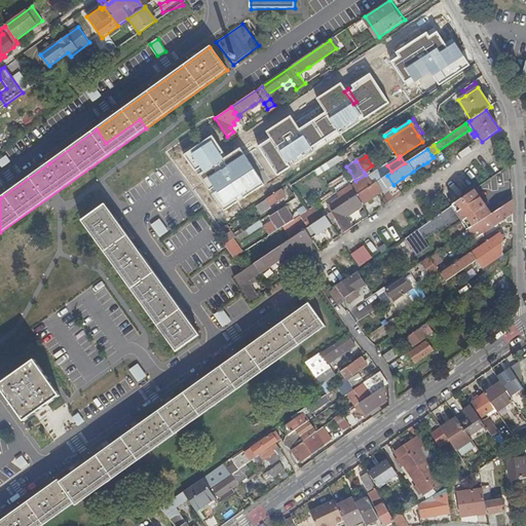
[(386,164),(367,177),(370,181),(373,185),(376,182),(387,176),(391,172),(387,165),(386,164)]
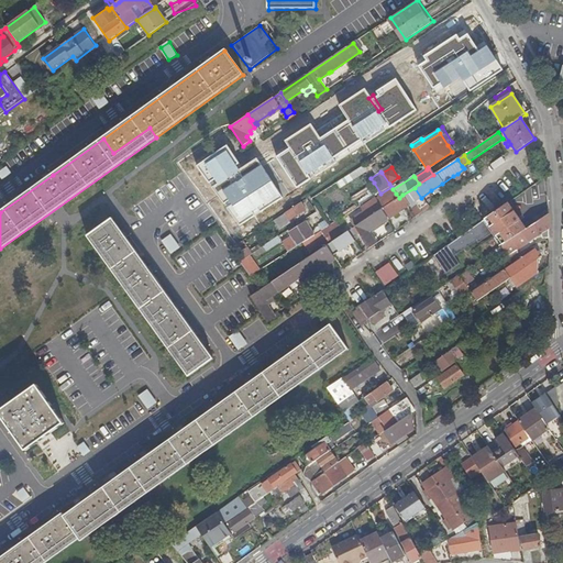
[(366,187),(373,198),(381,194),(374,183),(366,187)]
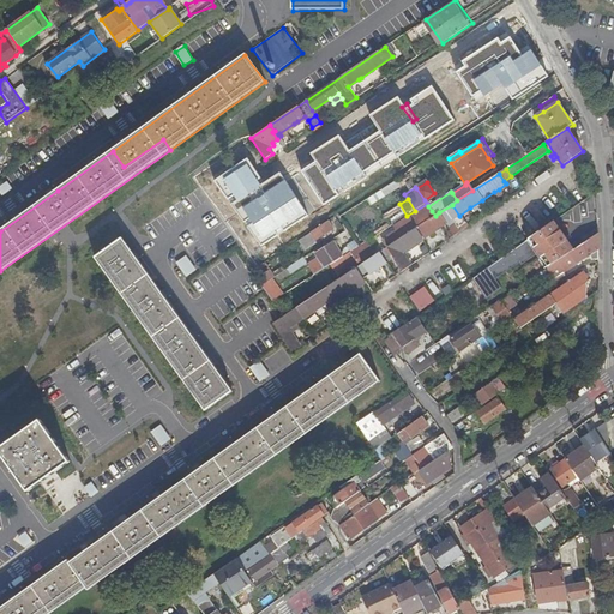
[(485,204),(482,200),(470,208),(474,212),(485,204)]
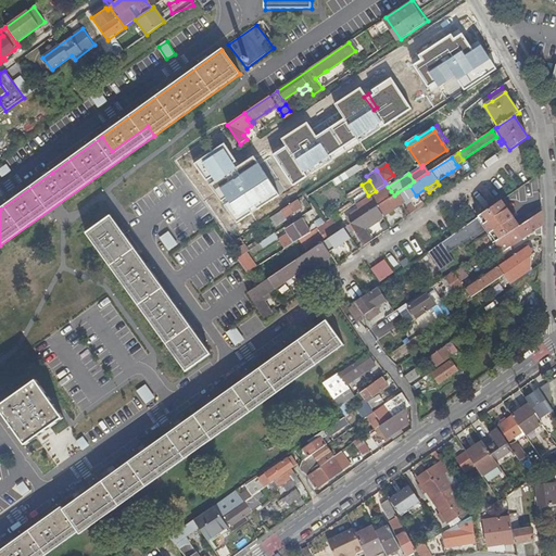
[(386,194),(391,191),(388,187),(387,185),(373,193),(377,200),(386,194)]
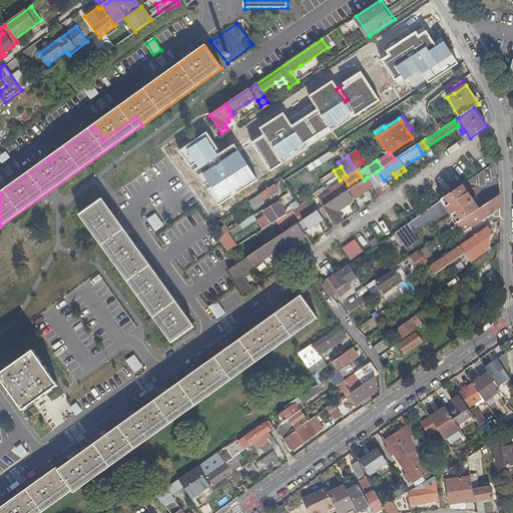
[(367,177),(374,186),(376,191),(373,193),(376,199),(390,189),(384,180),(378,171),(367,177)]
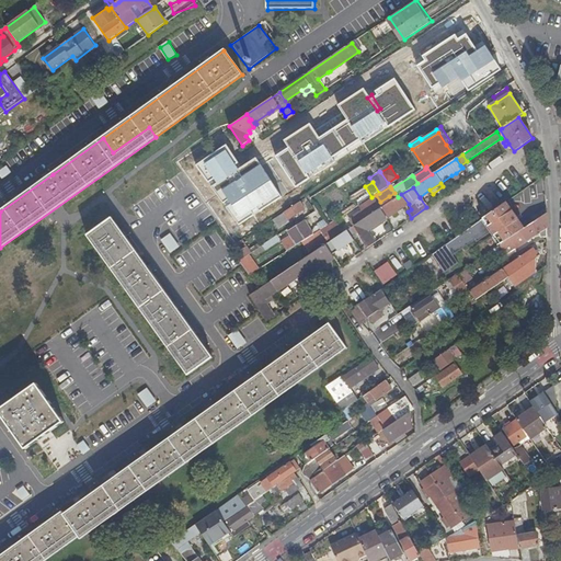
[(357,238),(365,250),(373,244),(366,236),(365,233),(376,226),(378,228),(381,226),(380,224),(387,219),(404,207),(409,204),(401,194),(398,197),(392,201),(358,224),(350,229),(354,236),(356,239),(357,238)]
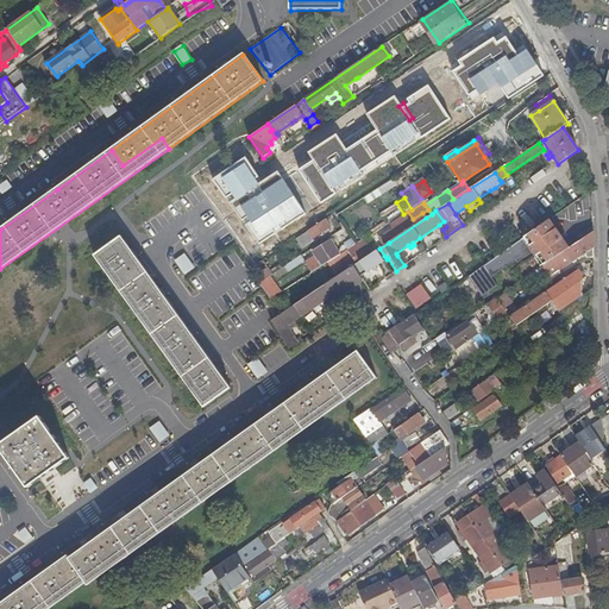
[(389,243),(426,218),(422,213),(413,219),(410,221),(407,215),(390,226),(393,230),(384,236),(389,243)]
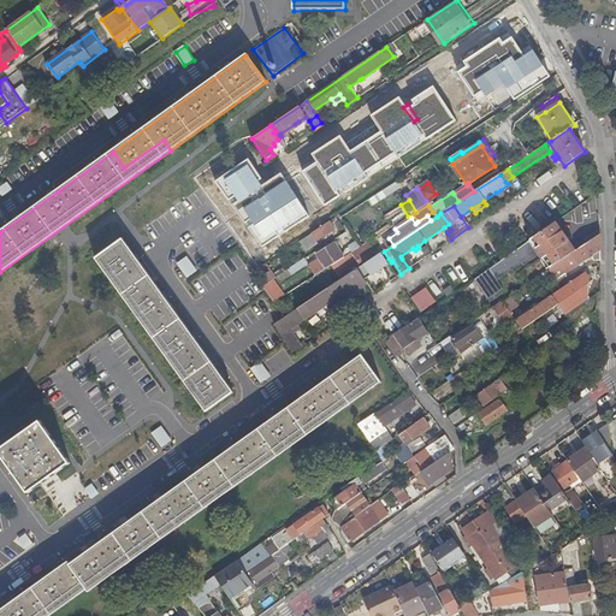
[(335,230),(329,223),(300,242),(306,252),(318,243),(317,242),(335,230)]
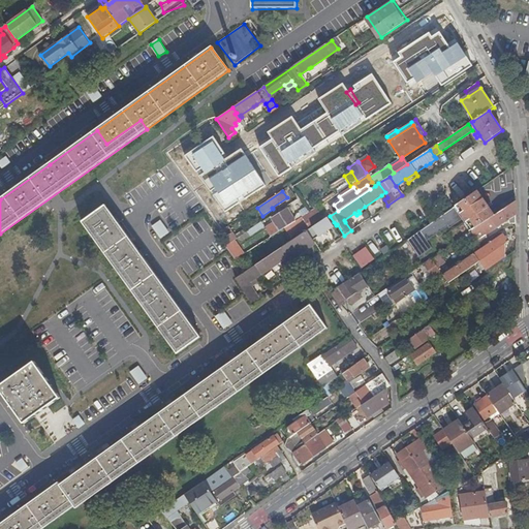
[(456,206),(464,218),(486,204),(477,191),(456,206)]
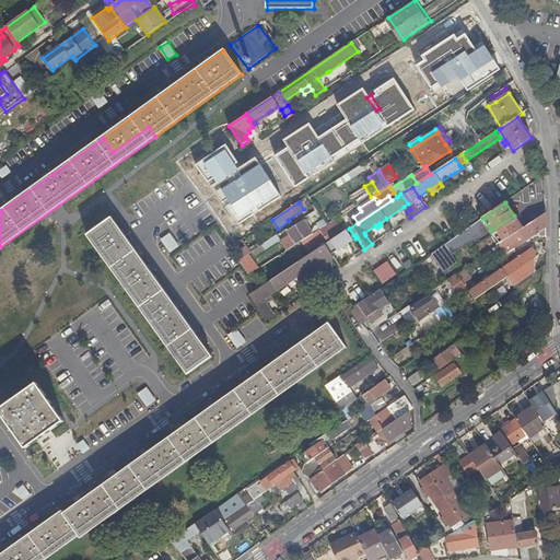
[(541,237),(546,237),(546,213),(523,229),(500,244),(499,245),(504,255),(539,233),(541,237)]
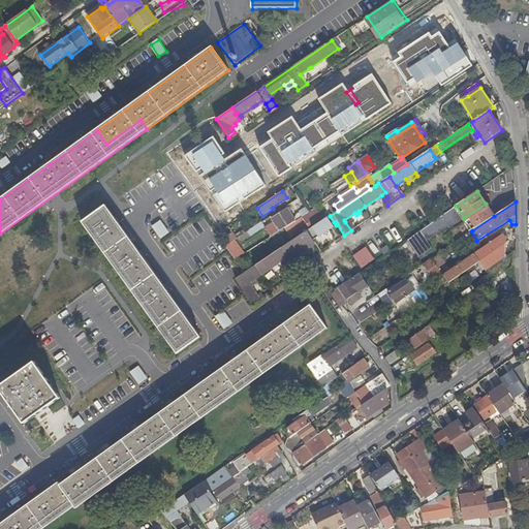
[(494,216),(486,204),(464,218),(472,230),(494,216)]
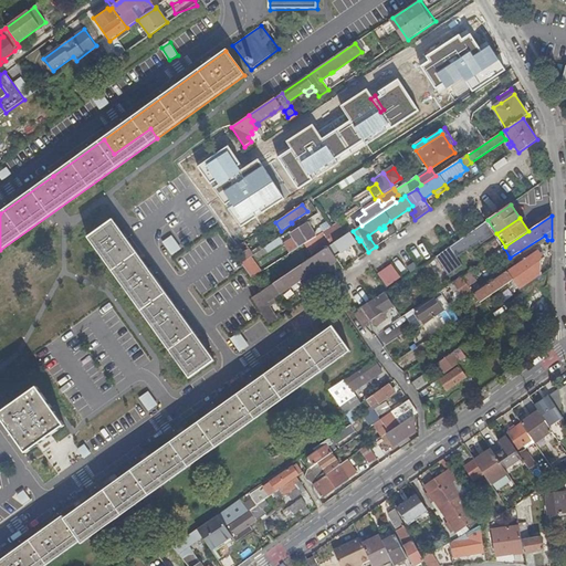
[(87,239),(160,339),(187,322),(157,281),(113,220),(87,239)]
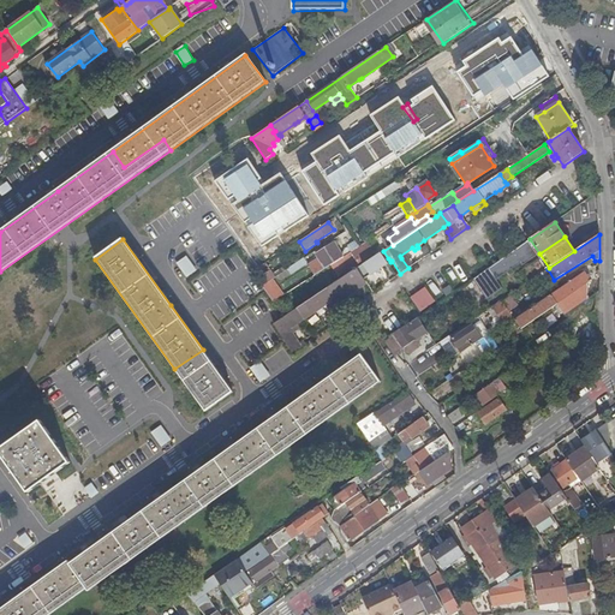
[(347,248),(351,252),(359,248),(356,243),(347,248)]
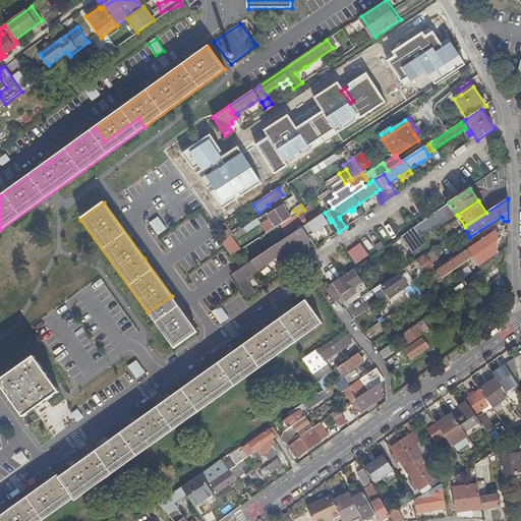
[(316,215),(310,206),(304,210),(297,214),(296,215),(302,224),(316,215)]
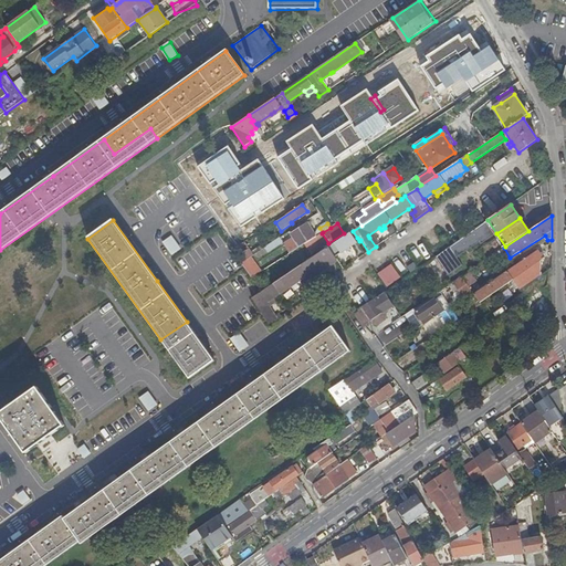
[(315,237),(314,234),(307,224),(290,234),(292,238),(283,243),(289,253),(315,237)]
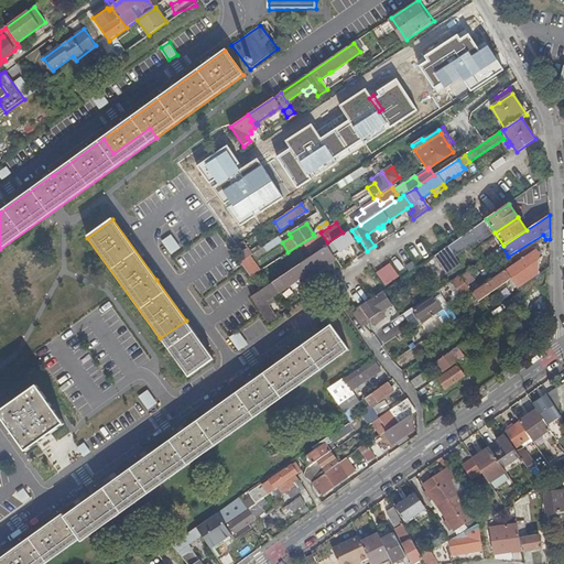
[(487,234),(480,224),(479,225),(447,247),(454,257),(487,234)]
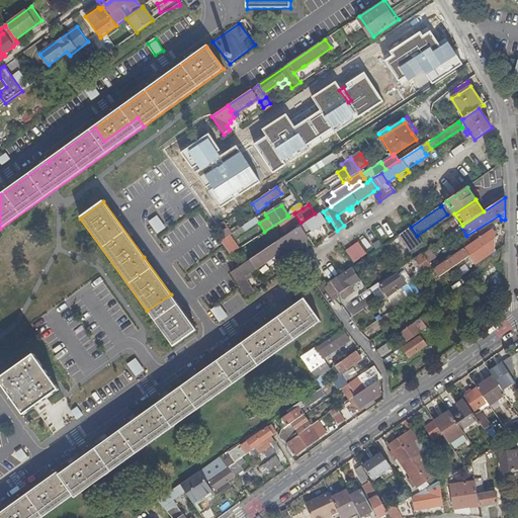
[(338,218),(349,210),(347,208),(337,216),(338,218)]
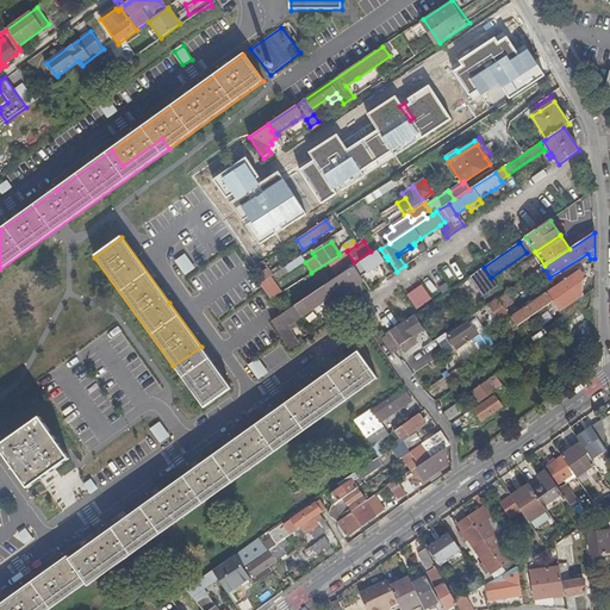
[(287,332),(285,328),(293,323),(313,310),(322,304),(325,309),(331,317),(349,305),(342,294),(340,292),(349,285),(352,288),(355,286),(353,282),(361,278),(378,266),(384,274),(383,275),(385,279),(392,274),(381,259),(377,251),(330,282),(335,290),(323,298),(318,291),(271,322),(290,350),(297,346),(287,332)]
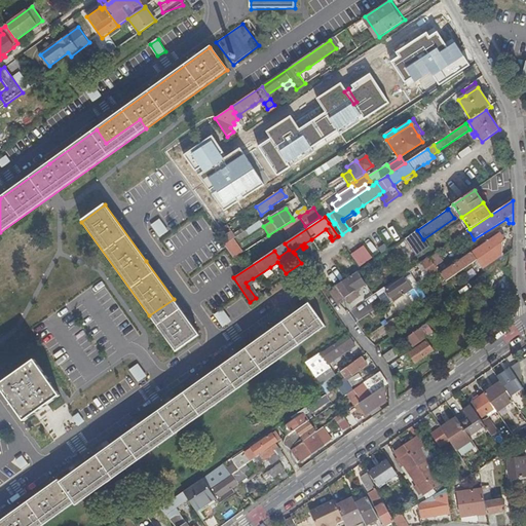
[(160,218),(151,224),(159,237),(170,231),(160,218)]
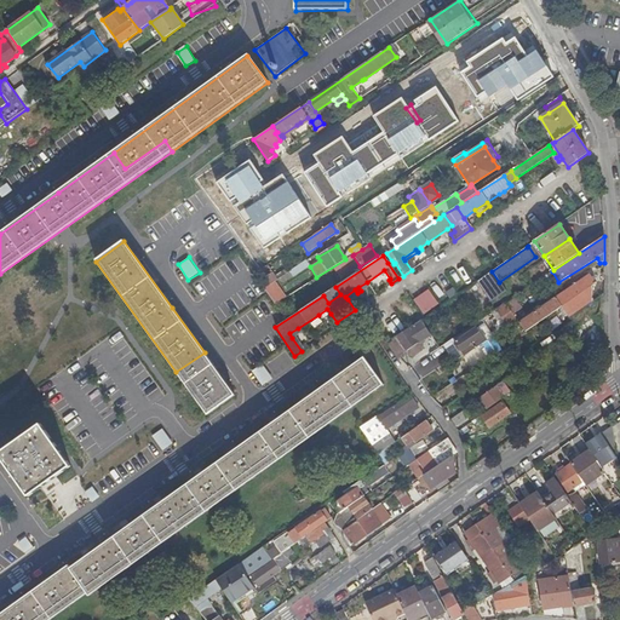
[(308,267),(304,263),(287,274),(291,277),(308,267)]
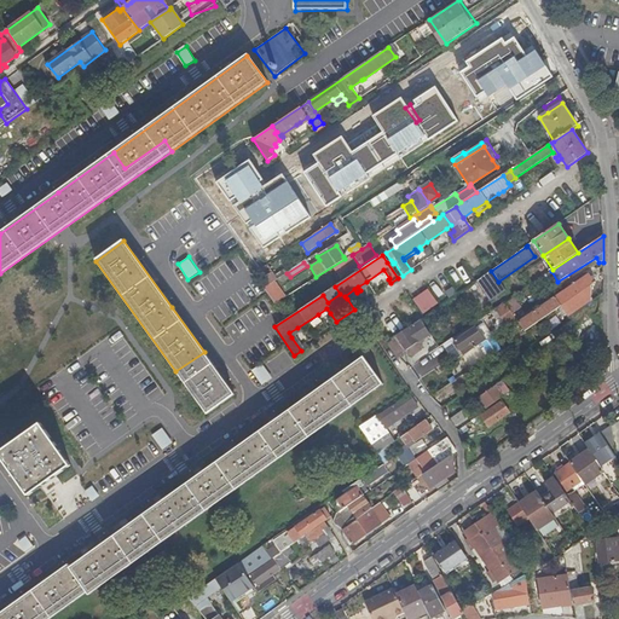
[(277,279),(267,265),(259,270),(270,284),(273,282),(277,279)]
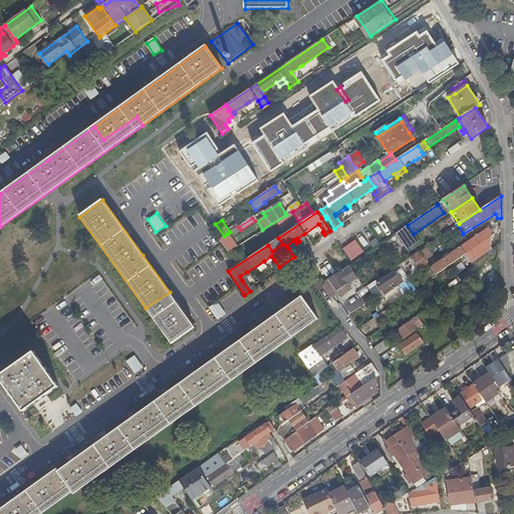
[(241,230),(238,227),(231,231),(234,235),(241,230)]
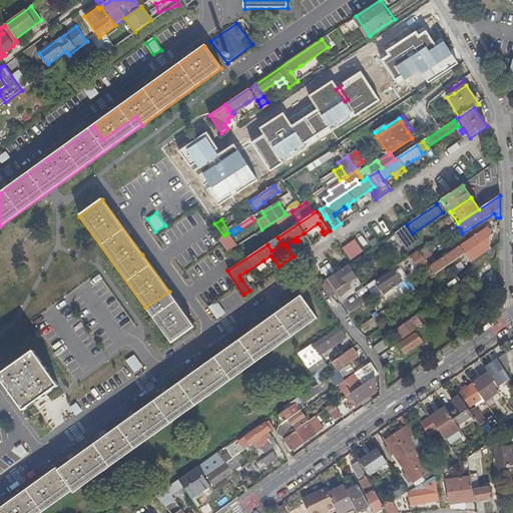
[(488,238),(494,234),(488,226),(430,268),(435,276),(462,257),(468,265),(488,250),(488,238)]
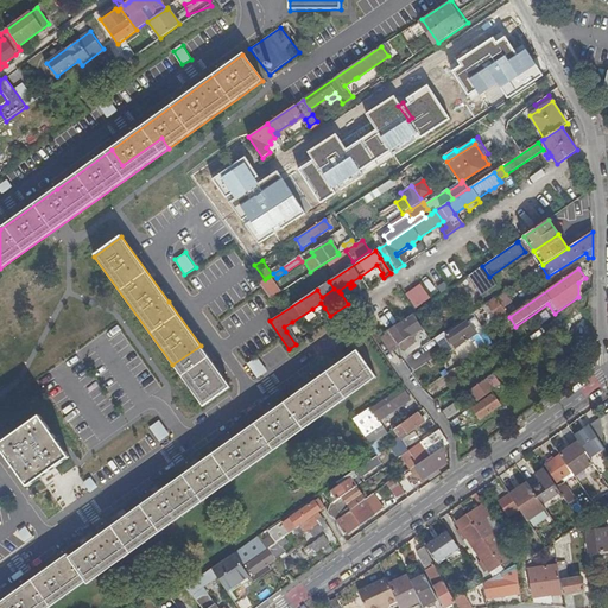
[(279,293),(268,277),(265,279),(258,284),(270,298),(279,293)]
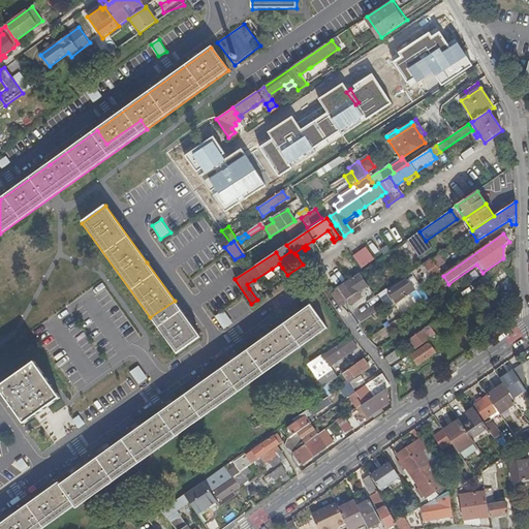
[(280,258),(290,251),(286,245),(276,252),(280,258)]
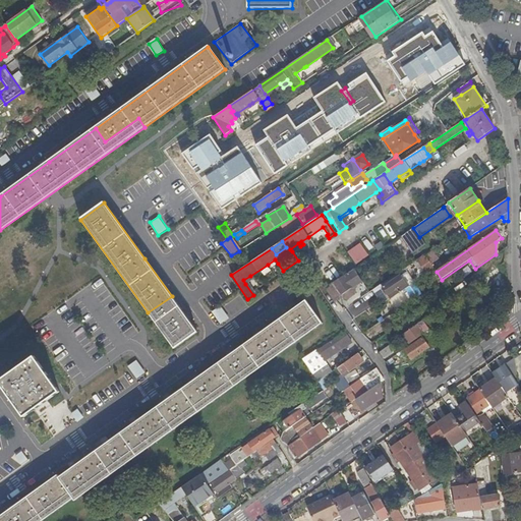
[(357,265),(370,254),(361,242),(348,251),(357,265)]
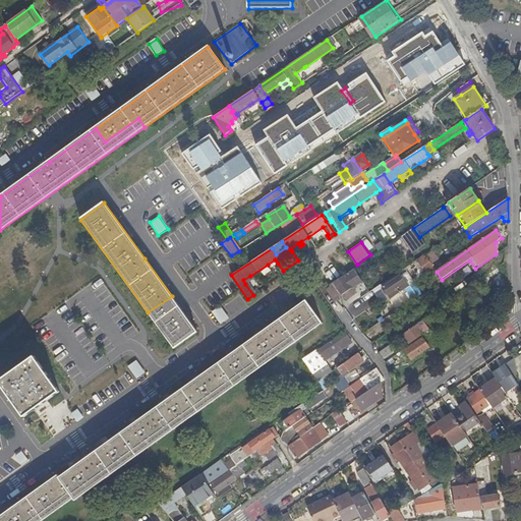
[(292,251),(300,246),(298,243),(290,249),(292,251)]
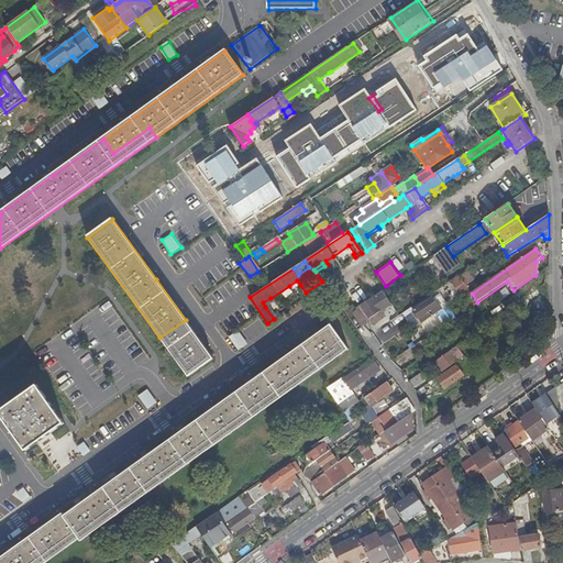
[(476,285),(467,272),(462,275),(471,288),(476,285)]
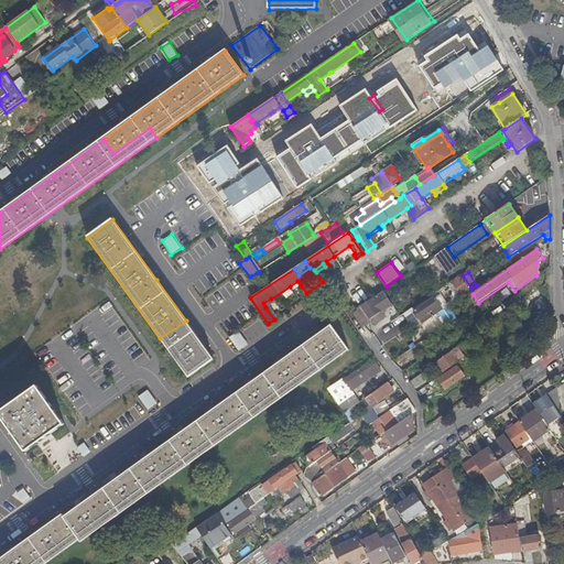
[(459,277),(452,281),(459,293),(467,289),(459,277)]
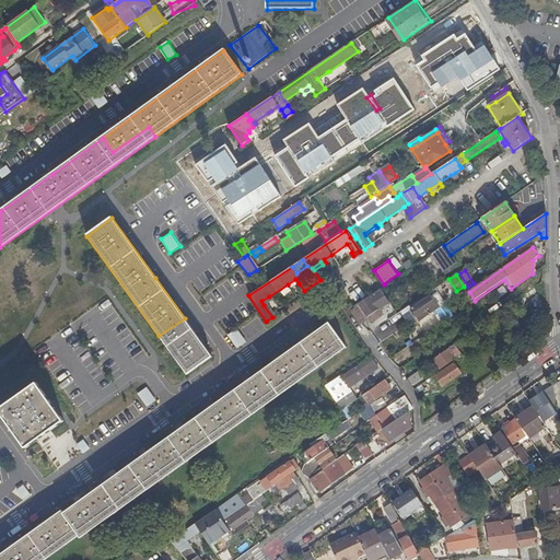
[(299,283),(295,279),(288,284),(291,289),(299,283)]
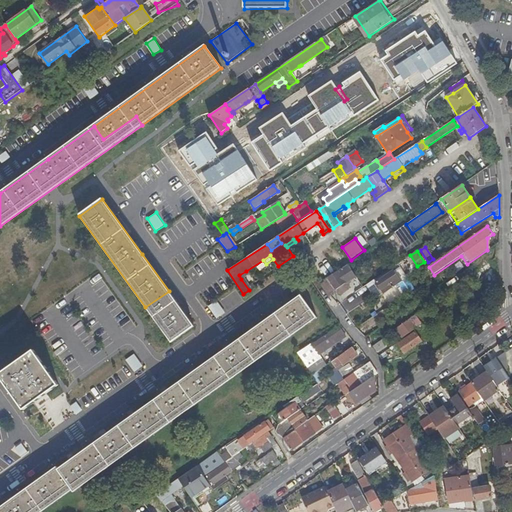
[(355,276),(348,265),(327,278),(335,290),(336,292),(340,293),(346,289),(347,285),(345,283),(355,276)]
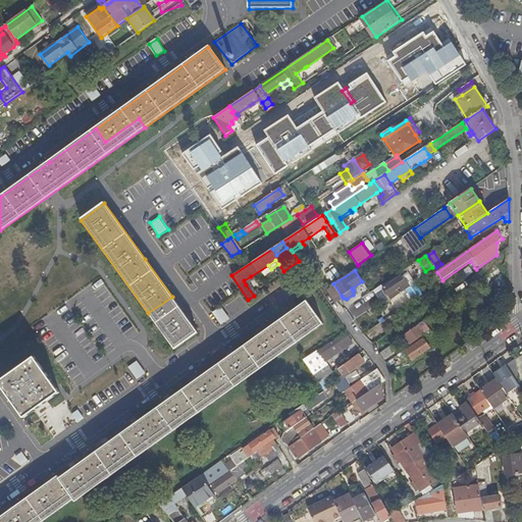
[(401,275),(383,288),(388,295),(389,295),(392,298),(393,299),(394,298),(400,294),(398,290),(406,283),(401,275)]
